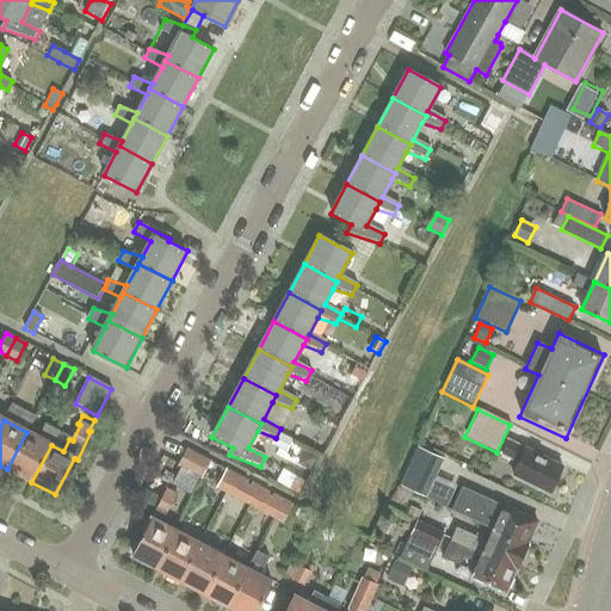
[(31,482),(51,445),(57,432),(45,426),(39,439),(26,432),(7,469),(31,482)]
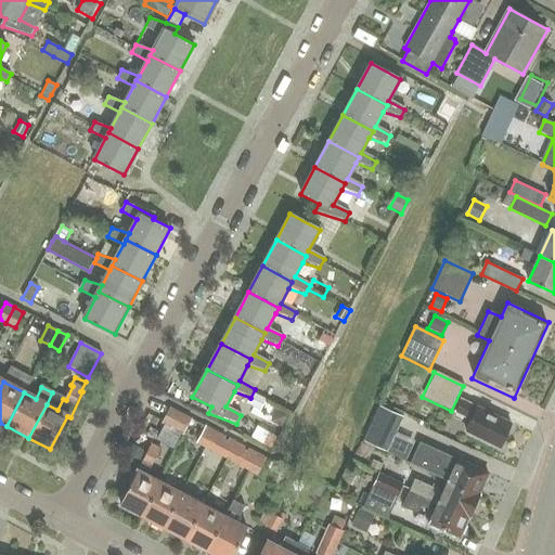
[(500,448),(511,424),(477,409),(477,410),(461,401),(455,413),(472,421),(466,433),(500,448)]
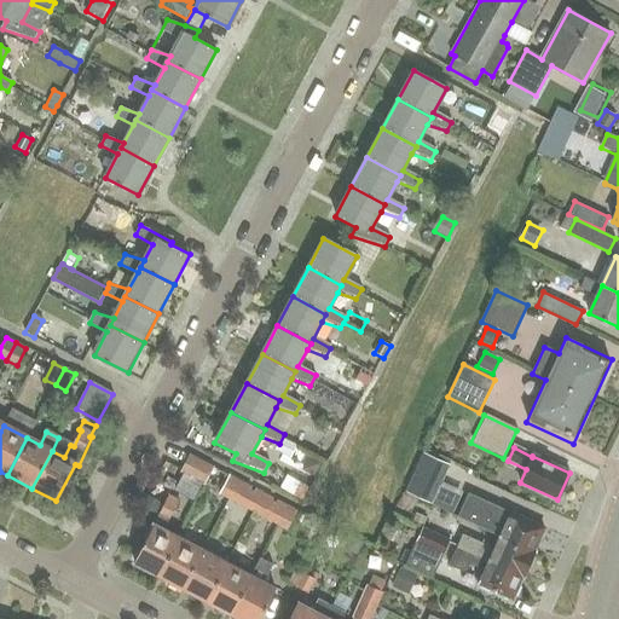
[(450,466),(423,453),(405,492),(432,504),(450,466)]
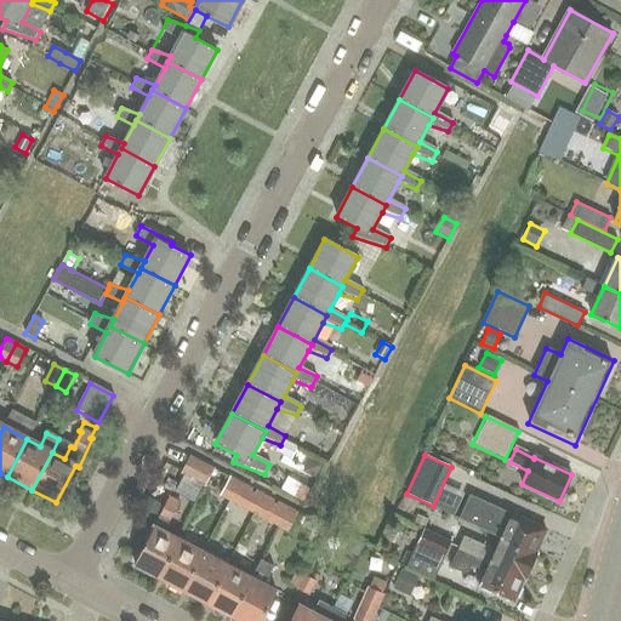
[(206,485),(215,471),(189,457),(182,472),(206,485)]
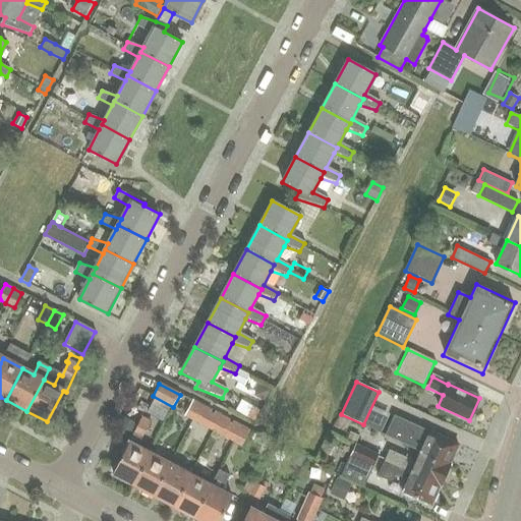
[(259,384),(254,396),(266,401),(271,390),(259,384)]
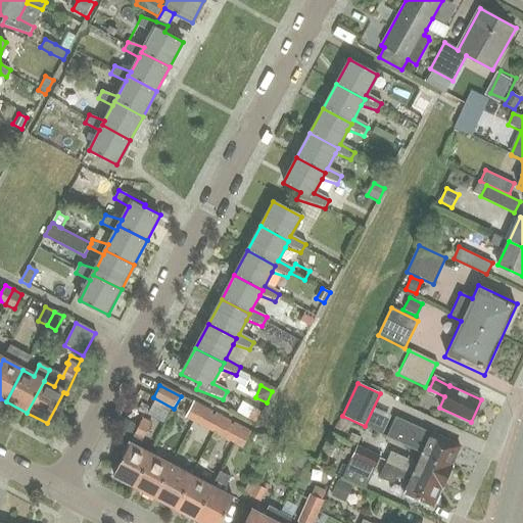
[(194,423),(202,408),(193,402),(186,418),(194,423)]
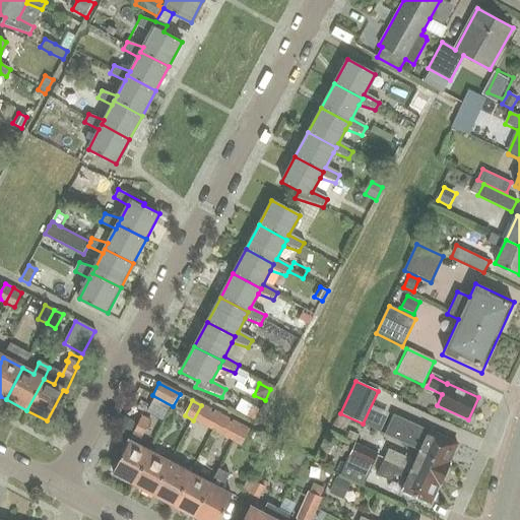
[(201,405),(193,420),(201,425),(209,409),(201,405)]
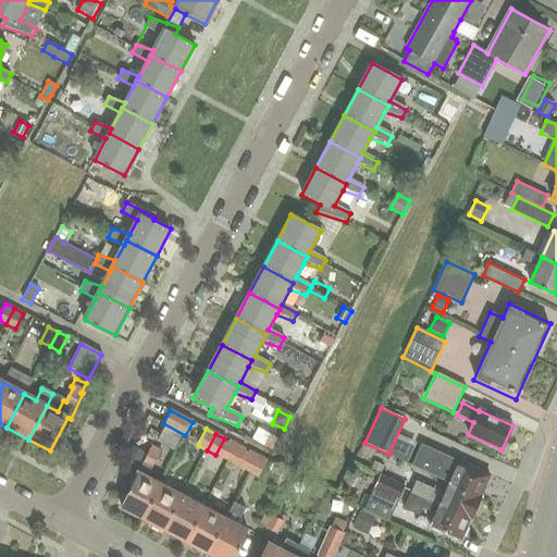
[(250,473),(258,457),(236,445),(229,461),(250,473)]
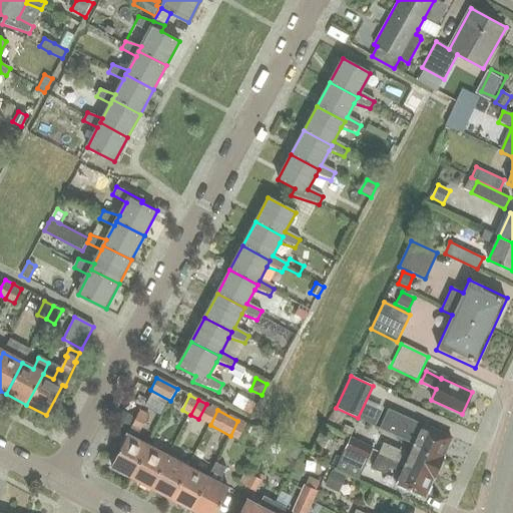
[(138,414),(132,425),(140,429),(148,416),(140,411),(138,414)]
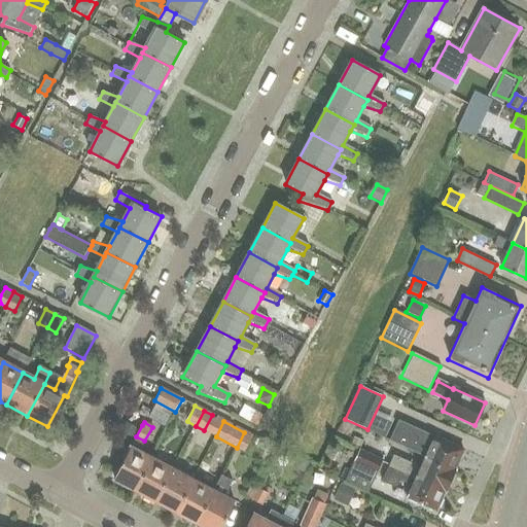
[(127,423),(120,436),(131,442),(137,428),(127,423)]
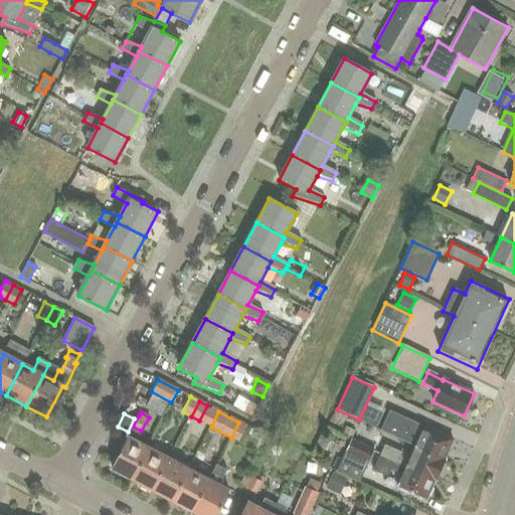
[(238,422),(231,438),(240,442),(247,426),(238,422)]
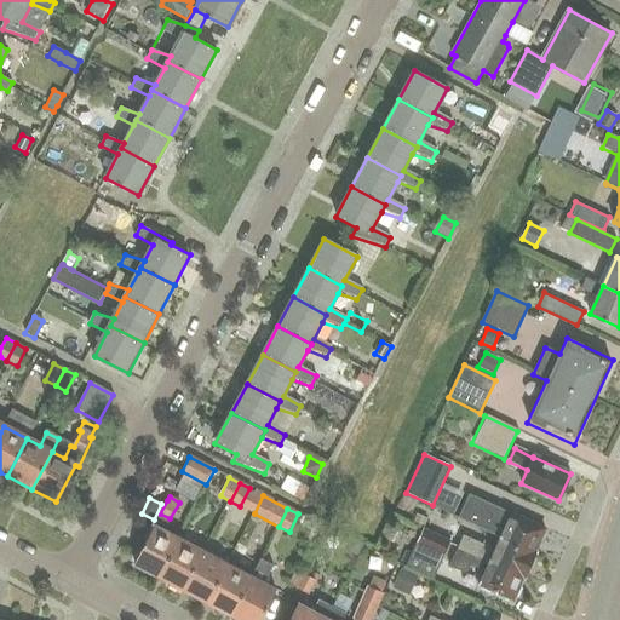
[(156,522),(133,564),(158,577),(177,540),(162,532),(170,518),(160,514),(156,522)]
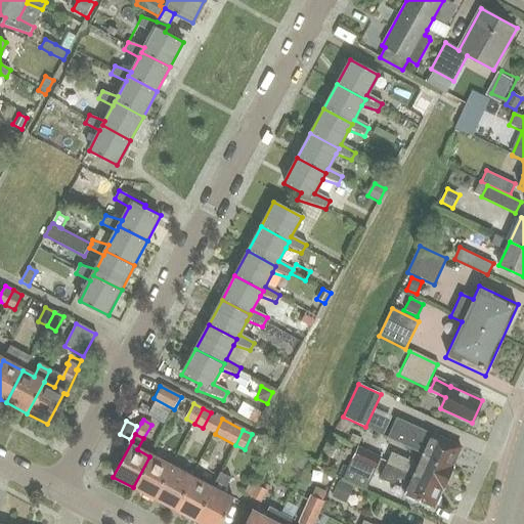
[(352,435),(349,441),(358,445),(361,439),(352,435)]
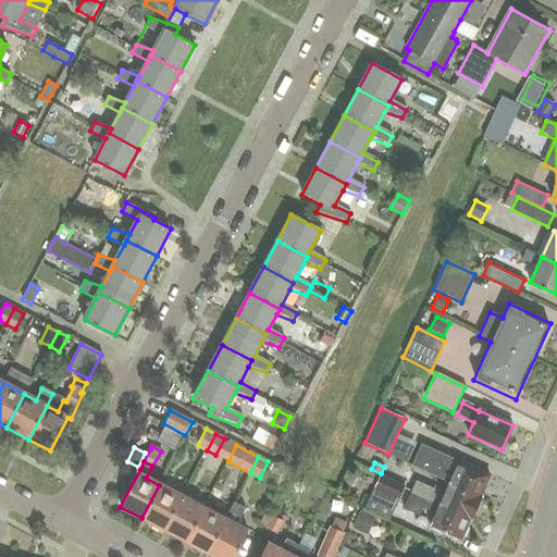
[(480,498),(490,477),(459,462),(453,474),(425,462),(421,471),(449,484),(480,498)]
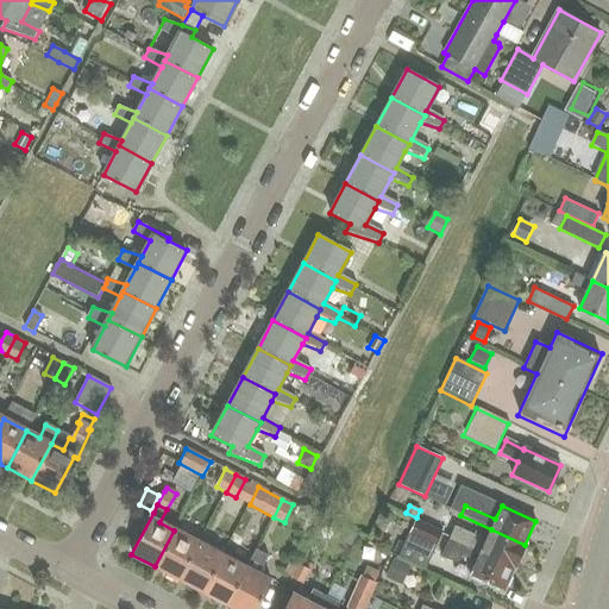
[(425,570),(443,533),(416,521),(400,558),(425,570)]
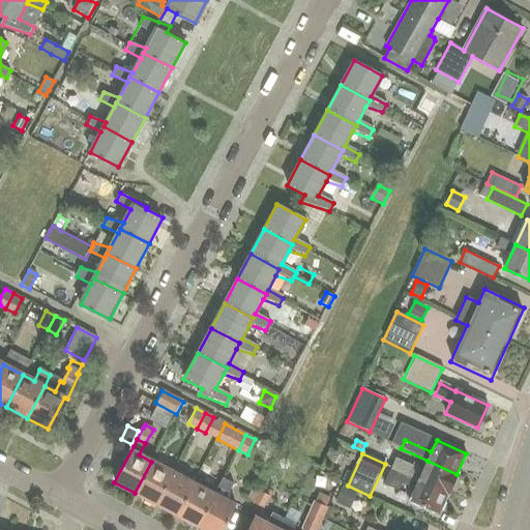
[(299,458),(296,463),(298,472),(305,475),(312,463),(299,458)]
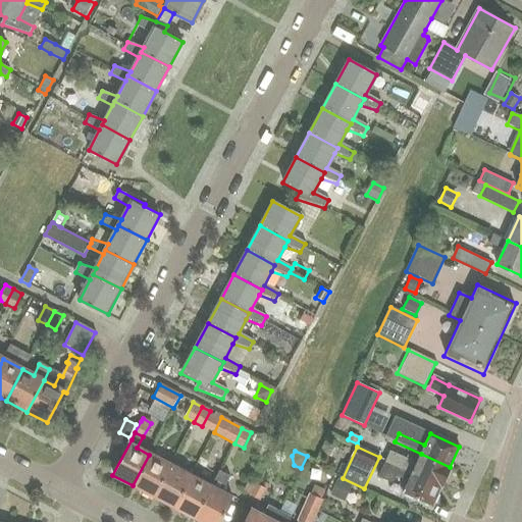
[(450,467),(421,454),(416,464),(389,453),(385,461),(440,486),(450,467)]
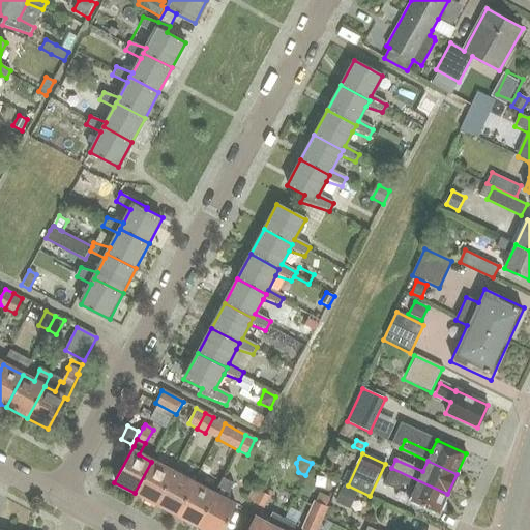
[(156,504),(173,473),(151,462),(135,493),(156,504)]
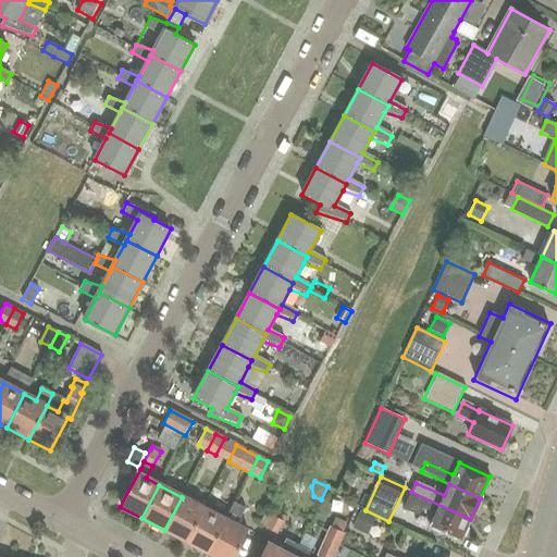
[(460,540),(470,519),(411,492),(404,510),(417,516),(421,515),(423,508),(435,514),(430,525),(460,540)]
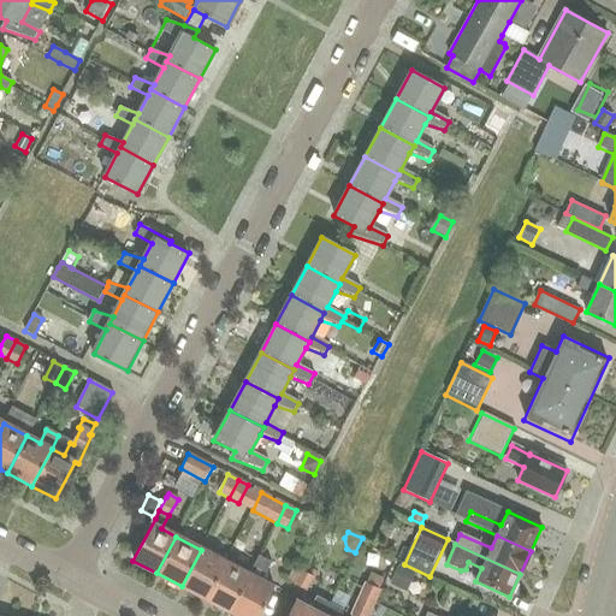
[(205,599),(224,562),(201,550),(182,586),(205,599)]
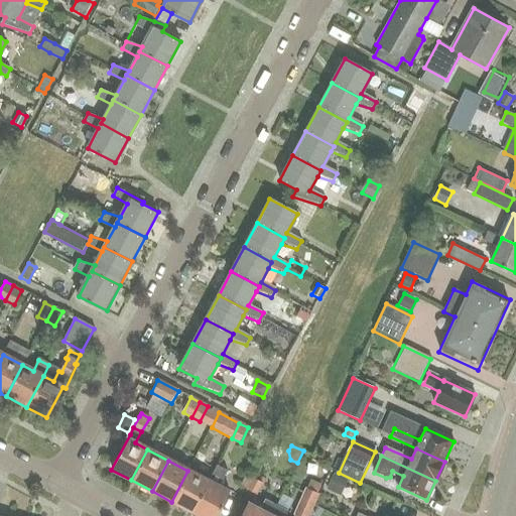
[(199,515),(216,515),(229,492),(219,487),(227,472),(217,466),(209,482),(192,513),(199,515)]
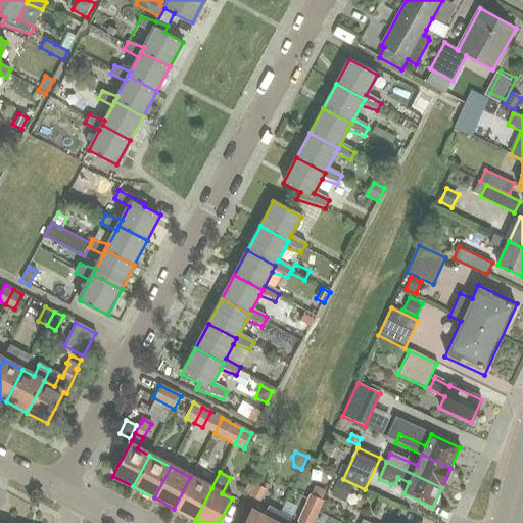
[(195,520),(211,488),(190,477),(174,509),(195,520)]
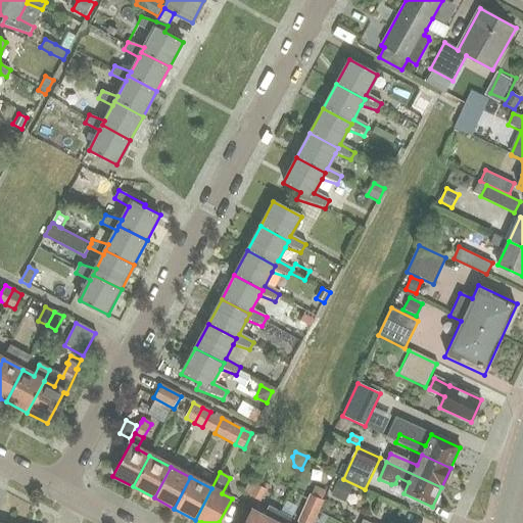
[(338,480),(331,496),(345,503),(352,486),(338,480)]
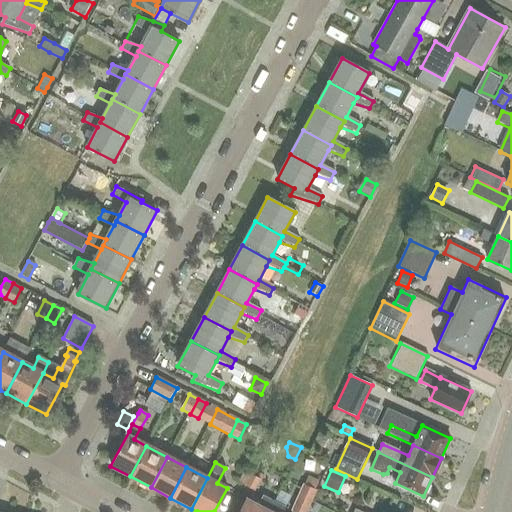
[(253,492),(260,479),(251,474),(244,486),(253,492)]
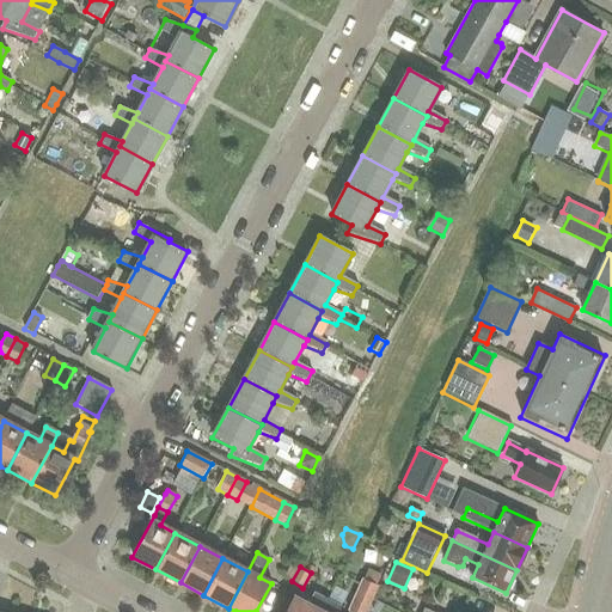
[(349,611),(366,611),(372,601),(378,588),(362,581),(349,611)]
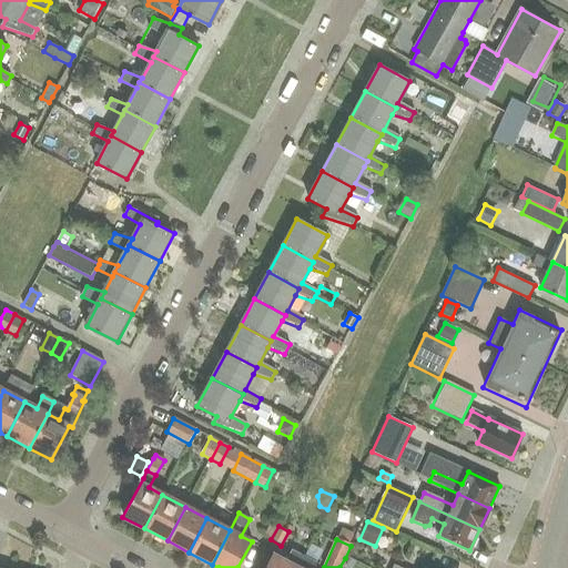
[(297,567),(303,558),(292,551),(286,563),(272,555),(265,567),(297,567)]
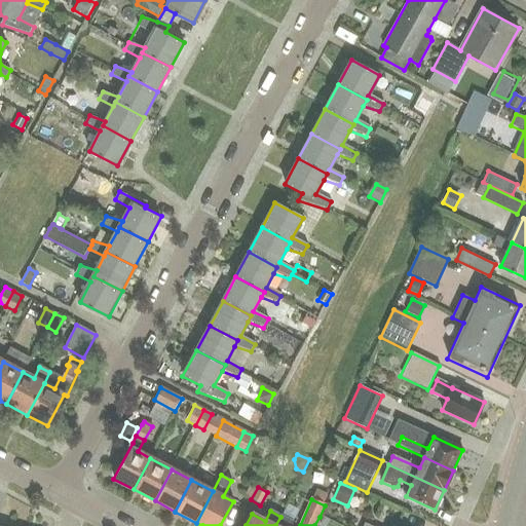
[(290,525),(293,523),(280,517),(275,525),(290,525)]
